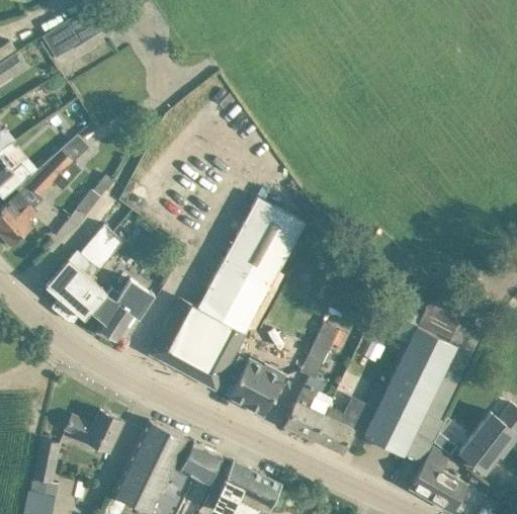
[(150,0),(100,0),(88,8),(89,11),(103,32),(150,1),(150,0)]
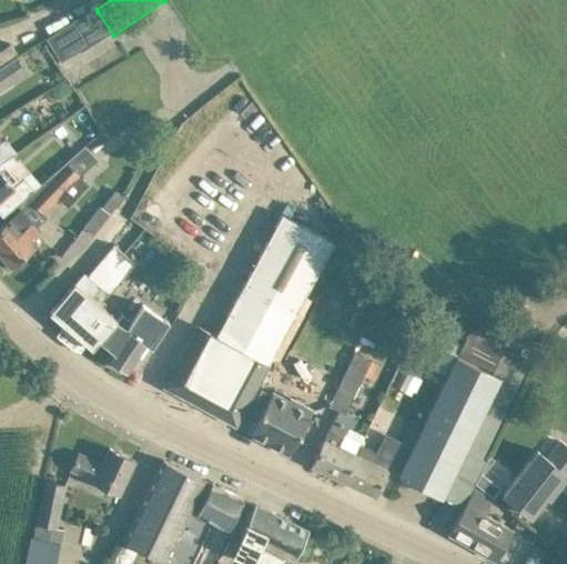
[(67,33),(48,46),(61,66),(80,53),(82,56),(113,36),(98,12),(67,33)]
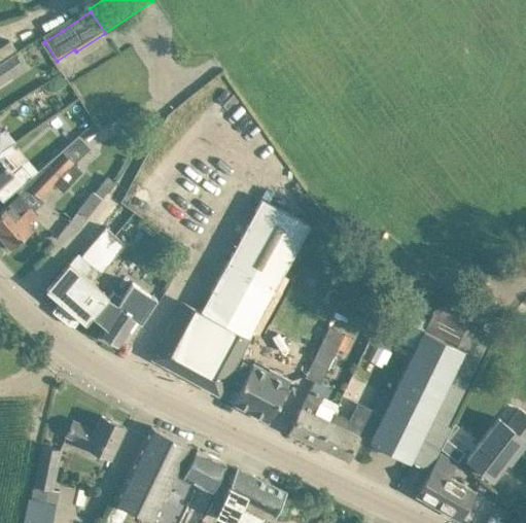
[(15,58),(0,67),(0,89),(25,73),(15,58)]
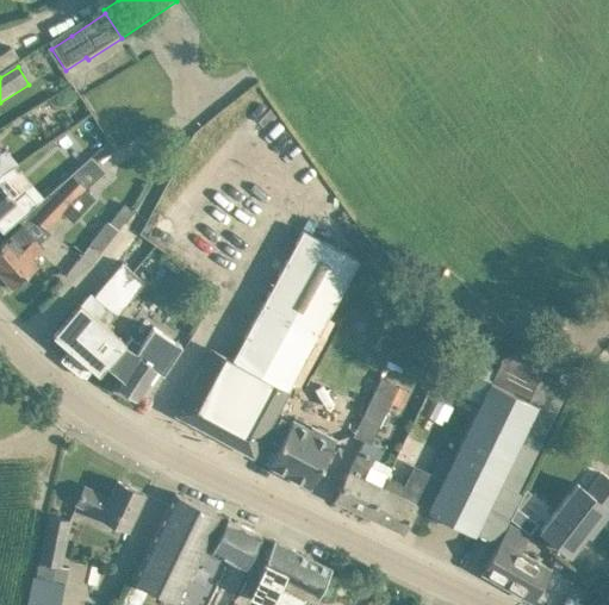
[(98,161),(82,176),(97,189),(111,173),(98,161)]
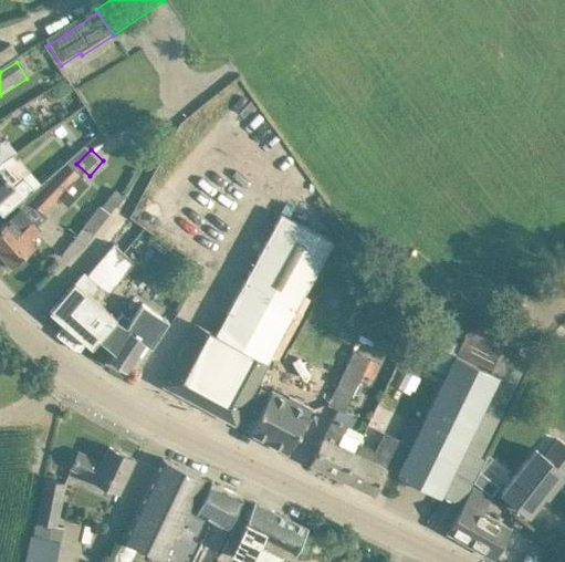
[(34,194),(28,199),(43,217),(45,216),(59,204),(67,211),(89,188),(67,165),(65,167),(52,177),(33,194),(34,194)]
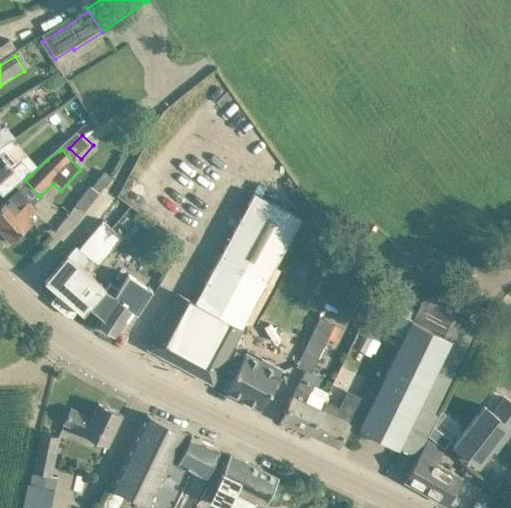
[(0,197),(2,199),(15,188),(30,175),(21,164),(12,172),(0,158),(0,197)]
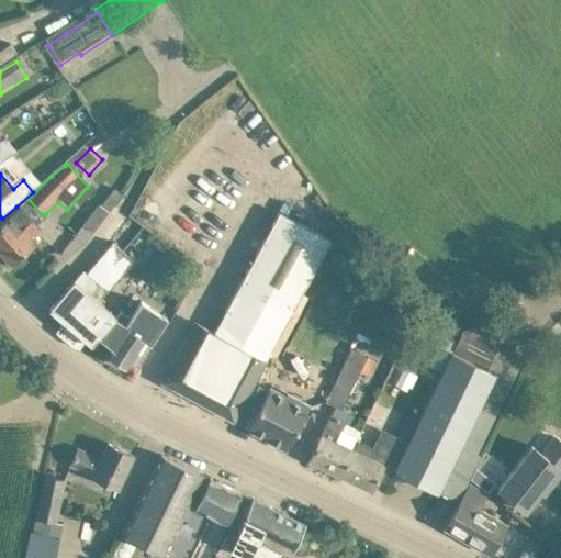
[(123,200),(114,192),(92,220),(91,219),(75,238),(85,247),(123,200)]
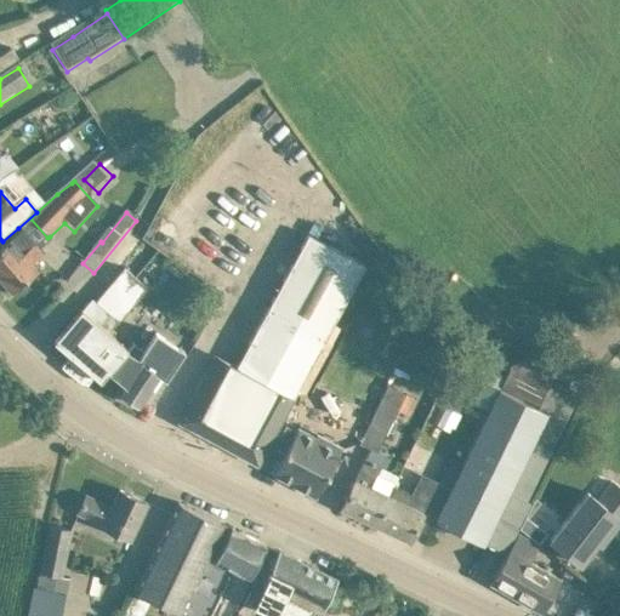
[(314,228),(237,370),(222,361),(214,364),(180,426),(259,468),(367,269),(318,243),(323,233),(314,228)]
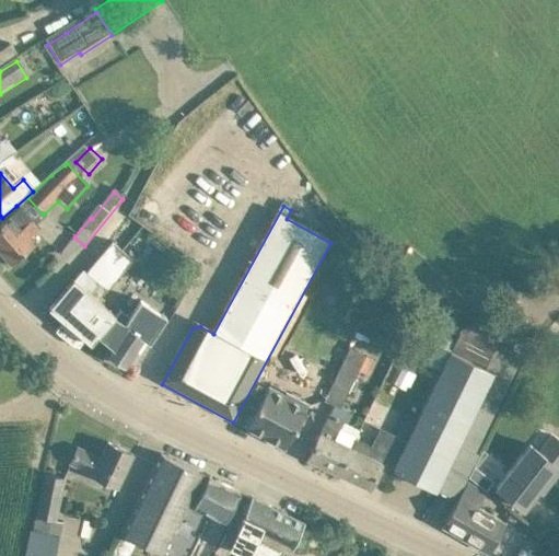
[(3,226),(0,228),(0,254),(11,268),(27,254),(35,247),(28,241),(38,232),(35,228),(21,211),(10,220),(3,226)]
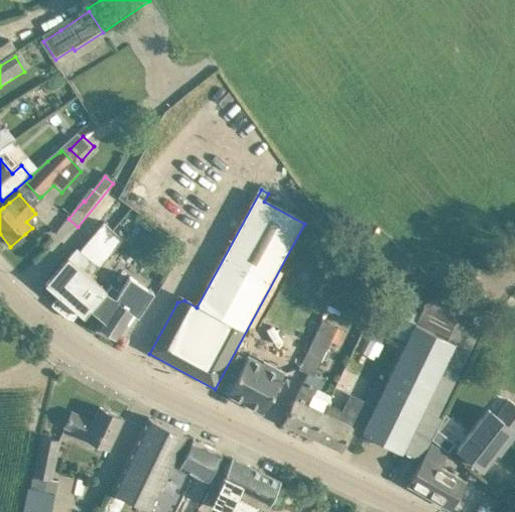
[(123,204),(117,211),(122,216),(129,208),(123,204)]
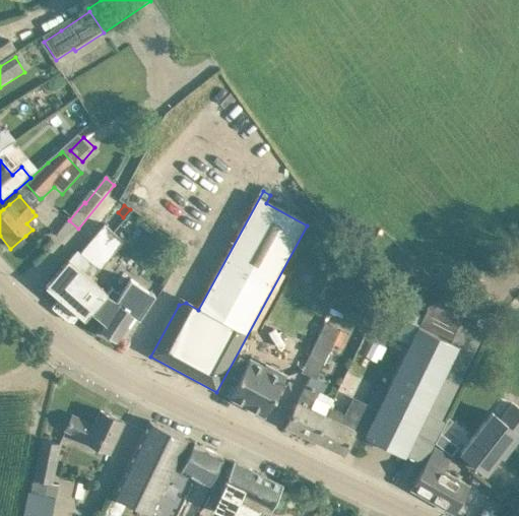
[(105,228),(96,237),(116,253),(124,244),(105,228)]
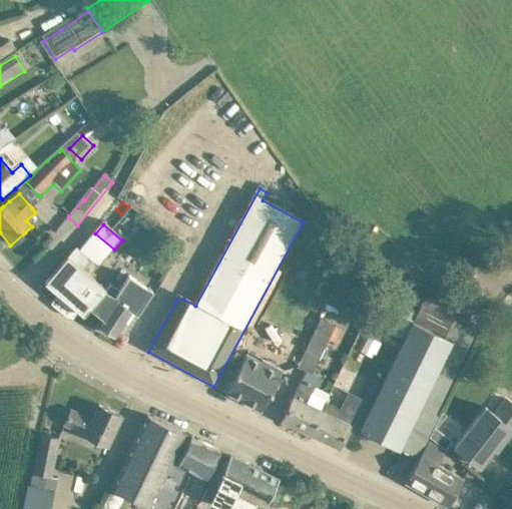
[(67,259),(45,286),(83,318),(90,310),(105,292),(92,281),(95,278),(92,275),(98,268),(77,250),(69,261),(67,259)]
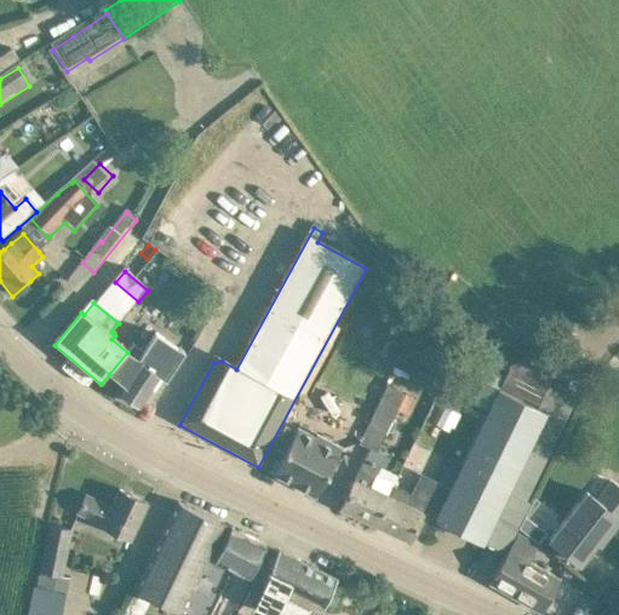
[(418,328),(396,371),(405,375),(427,333),(418,328)]
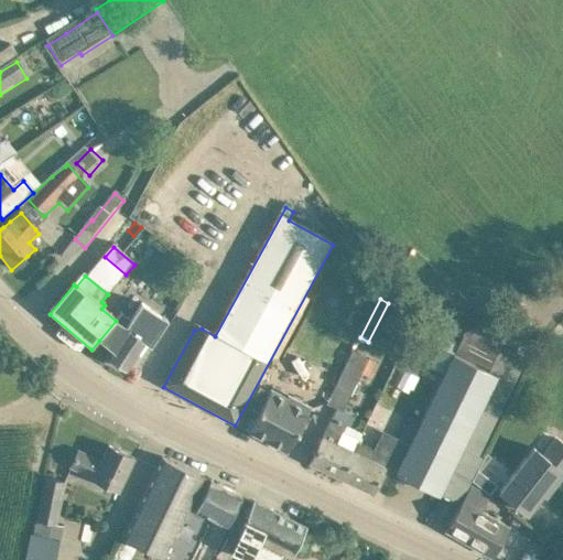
[(116,321),(99,341),(112,352),(107,359),(128,373),(138,357),(140,358),(148,346),(149,347),(164,323),(140,307),(126,329),(116,321)]
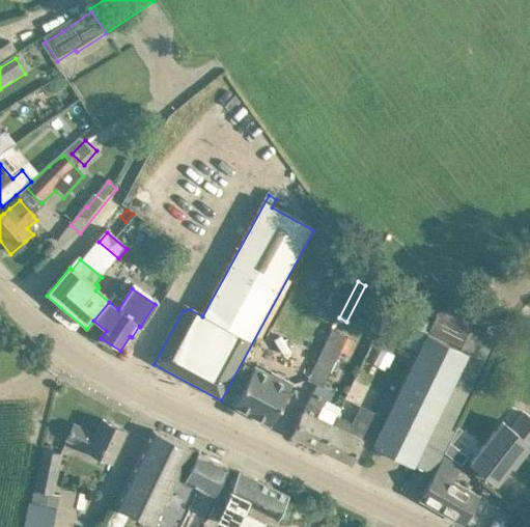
[(461,350),(469,332),(485,298),(476,294),(464,307),(454,303),(451,308),(449,306),(445,312),(440,310),(427,336),(426,335),(372,448),(414,468),(414,467),(416,468),(470,354),(461,350)]
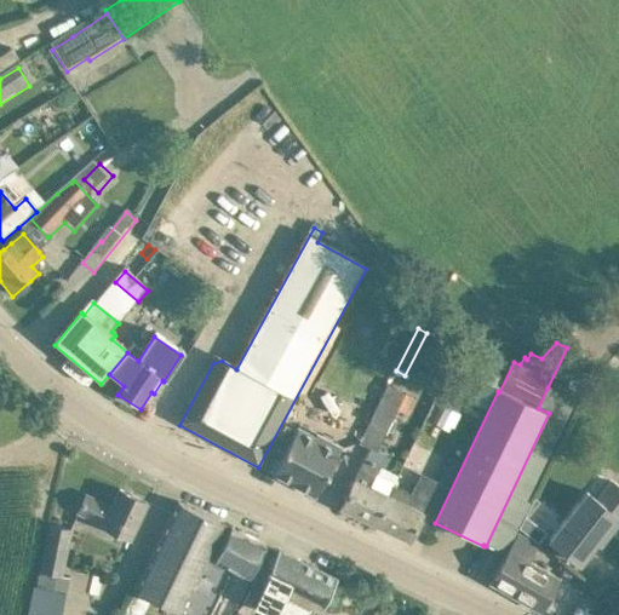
[(500,381),(488,377),(474,408),(486,414),(500,381)]
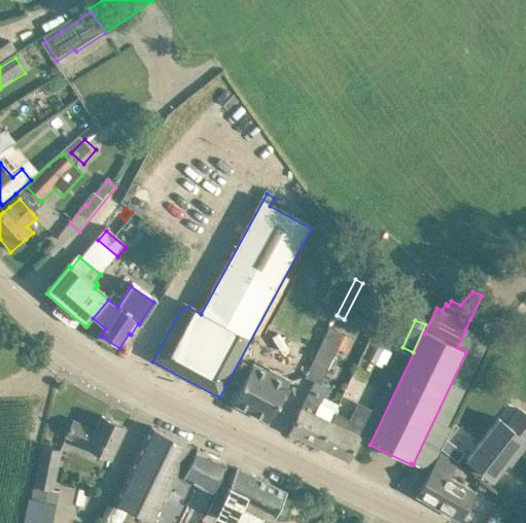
[(446,428),(488,341),(465,329),(457,347),(466,351),(413,464),(425,471),(427,465),(432,468),(450,430),(446,428)]
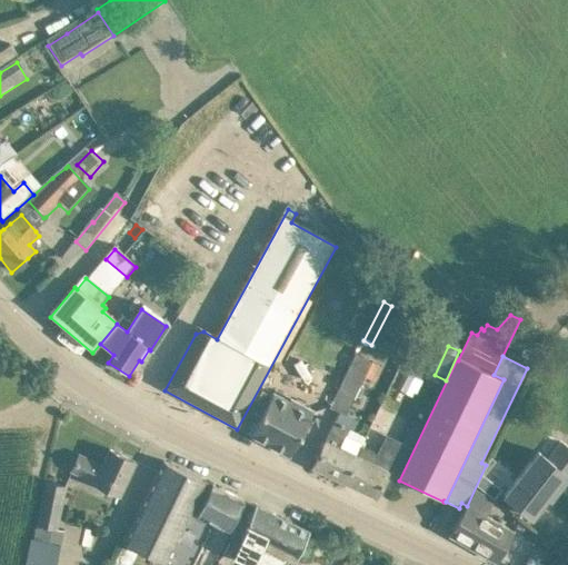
[(355,358),(329,412),(339,416),(346,419),(346,418),(365,380),(371,366),(369,365),(355,358)]
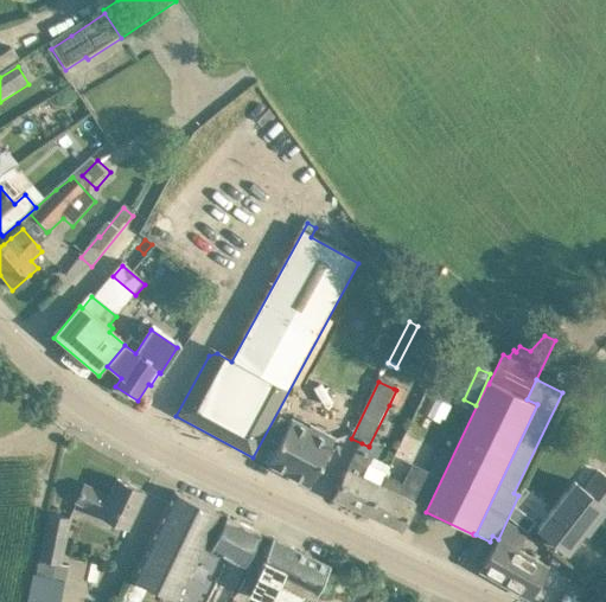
[(268,466),(310,490),(336,442),(333,441),(329,450),(306,439),(310,433),(292,423),(291,426),(280,420),(268,440),(279,446),(268,466)]
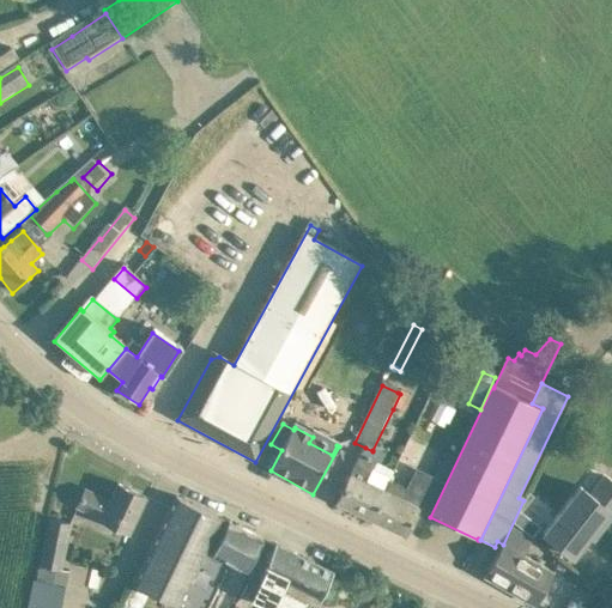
[(337,505),(370,521),(389,482),(394,473),(361,456),(337,505)]
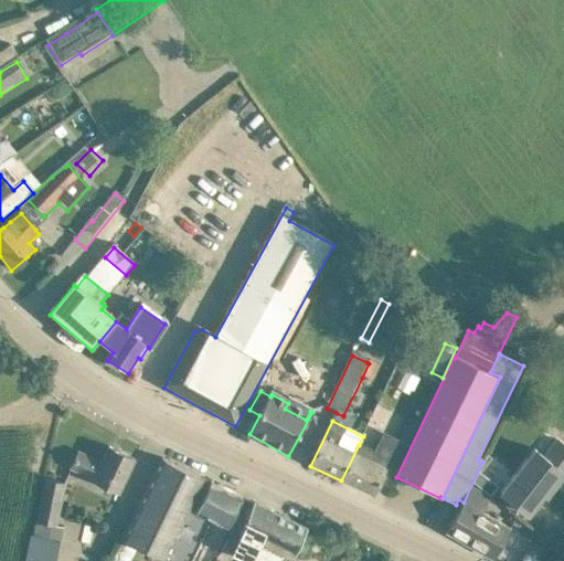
[(535,453),(501,496),(529,518),(543,500),(562,475),(563,476),(563,447),(557,443),(544,459),(535,453)]
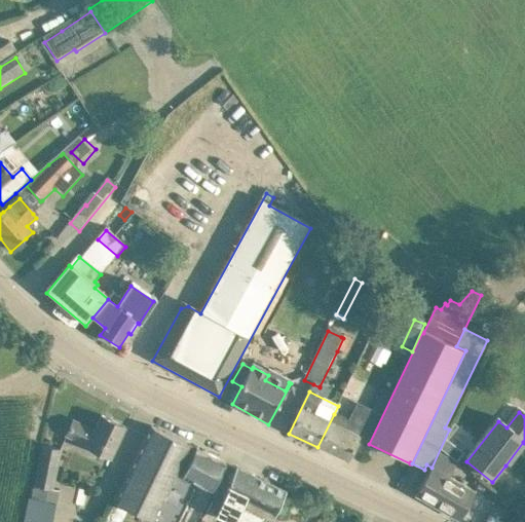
[(334,414),(317,447),(347,461),(359,439),(357,438),(366,420),(353,414),(349,422),(334,414)]
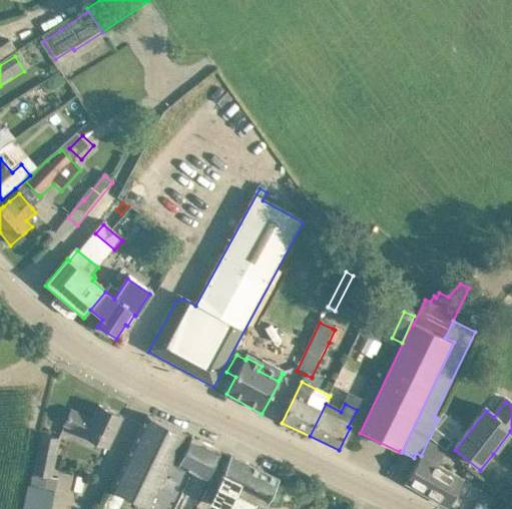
[(107,449),(113,437),(122,419),(99,408),(91,423),(71,413),(64,427),(84,436),(83,438),(107,449)]
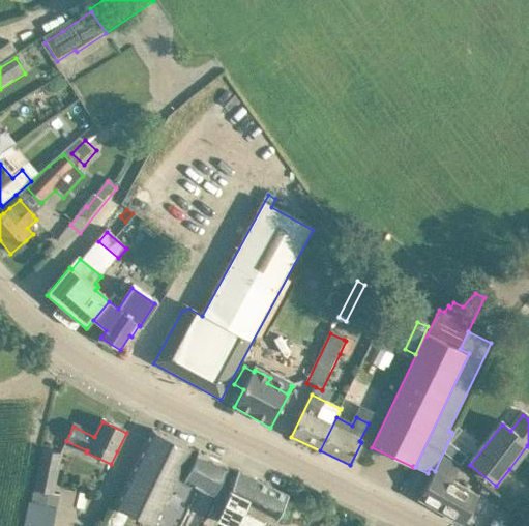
[(165,507),(192,451),(153,433),(116,509),(125,514),(149,525),(163,525),(171,510),(165,507)]
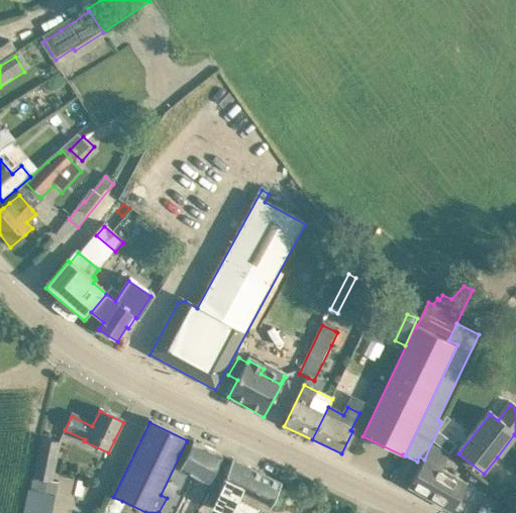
[(53,512),(60,486),(52,484),(60,444),(42,440),(34,481),(26,512),(53,512)]
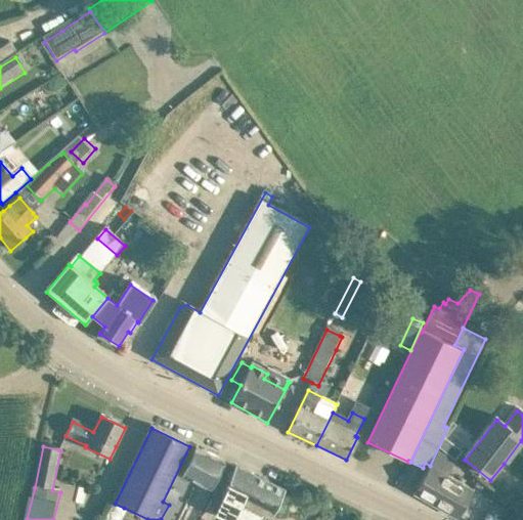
[(225,463),(195,448),(181,477),(200,485),(183,519),(199,519),(214,491),(212,490),(225,463)]
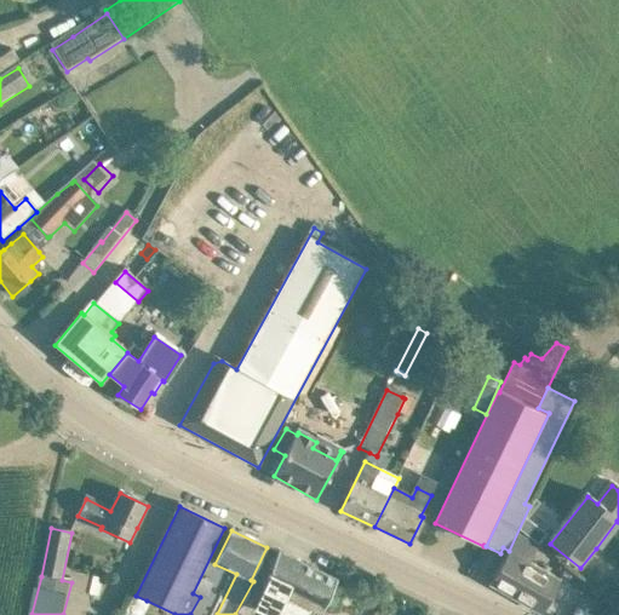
[(275,614),(284,596),(288,598),(303,565),(279,553),(263,586),(265,587),(254,610),(262,614),(275,614)]
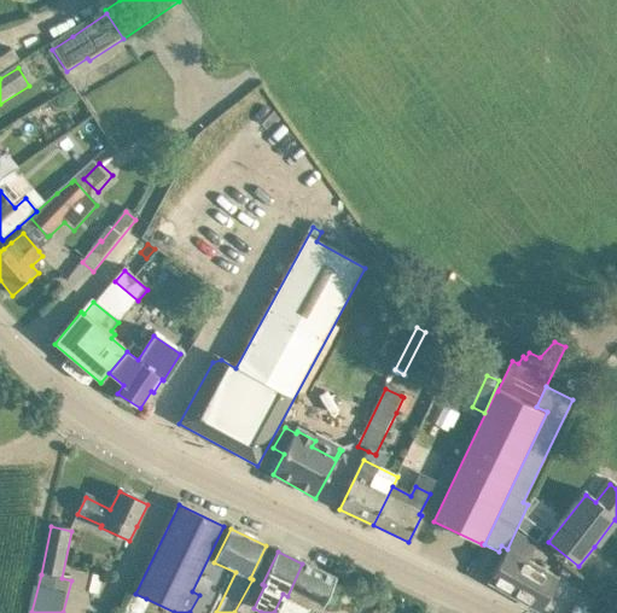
[(521,559),(519,560),(507,554),(500,567),(511,573),(501,591),(536,612),(541,612),(559,581),(521,559)]
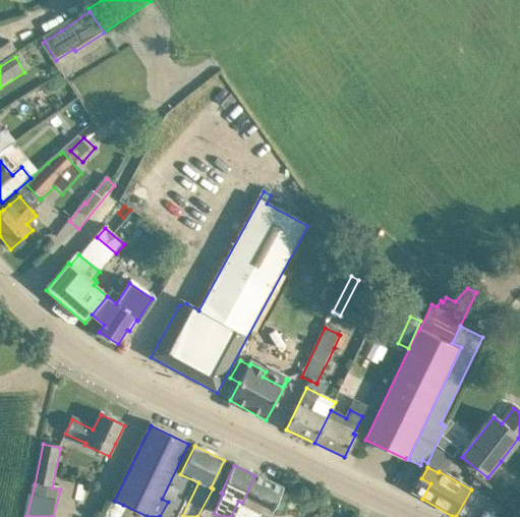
[(260,516),(262,512),(269,516),(271,516),(284,490),(254,475),(242,503),(234,516),(260,516)]
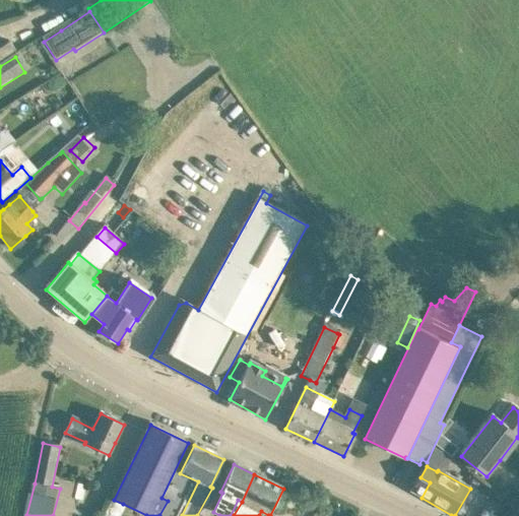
[(109,498),(102,513),(106,515),(118,515),(123,504),(114,500),(109,498)]
